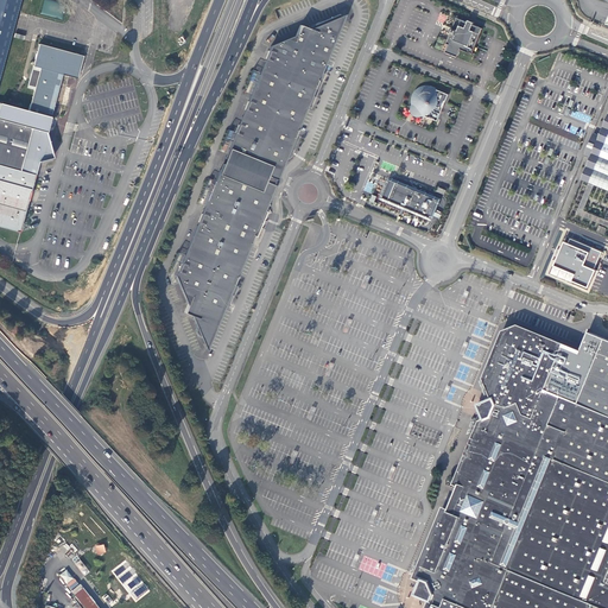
[(83,56),(38,44),(32,67),(33,67),(27,88),(33,90),(27,111),(0,102),(0,74),(12,32),(17,12),(19,0),(0,0),(0,227),(19,233),(29,196),(38,162),(52,158),(51,152),(46,132),(62,75),(77,78),(83,56)]
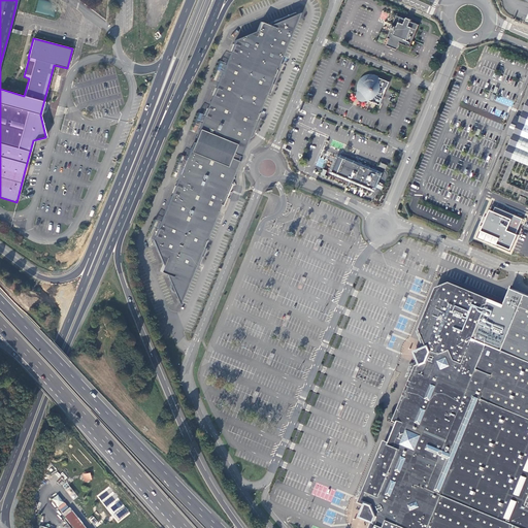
[(380,18),(385,21),(389,13),(383,11),(380,18)]
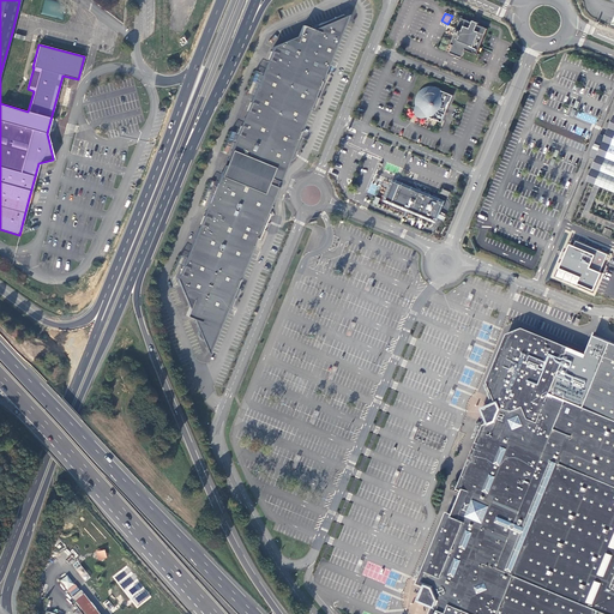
[(242,158),(240,163),(263,173),(270,157),(286,163),(293,146),(296,148),(300,139),(296,138),(311,103),(314,104),(318,96),(313,95),(320,79),(324,82),(327,73),(323,72),(348,14),(314,29),(304,24),(299,36),(274,46),(247,110),(252,112),(246,127),(241,126),(236,137),(241,139),(234,155),(242,158)]
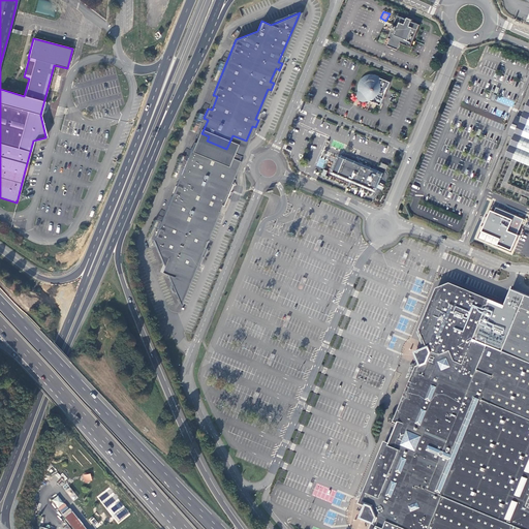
[(399,50),(401,43),(411,48),(421,25),(412,22),(413,20),(410,19),(408,18),(407,20),(398,16),(393,29),(389,38),(391,39),(389,45),(399,50)]
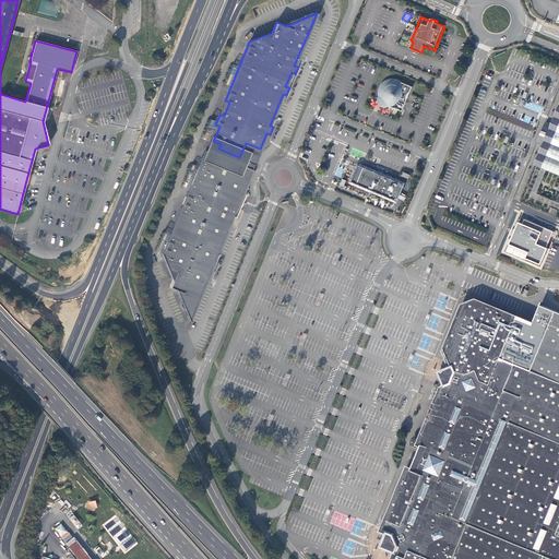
[(402,34),(400,45),(406,46),(408,35),(402,34)]
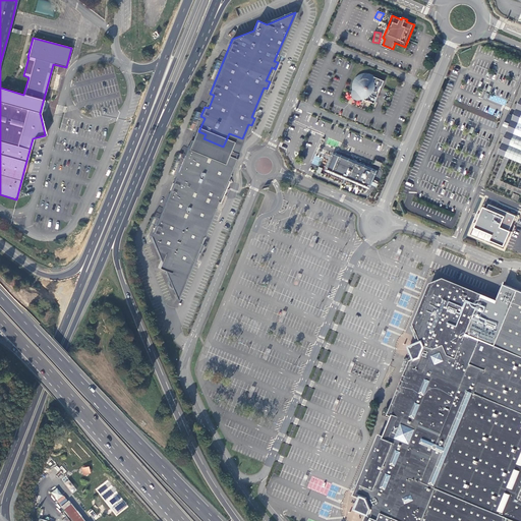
[(375,104),(385,81),(371,75),(370,75),(368,74),(366,74),(364,74),(362,75),(361,75),(358,77),(357,78),(356,80),(355,81),(354,83),(354,85),(354,87),(354,89),(355,91),(353,92),(354,97),(356,99),(361,100),(362,98),(375,104)]
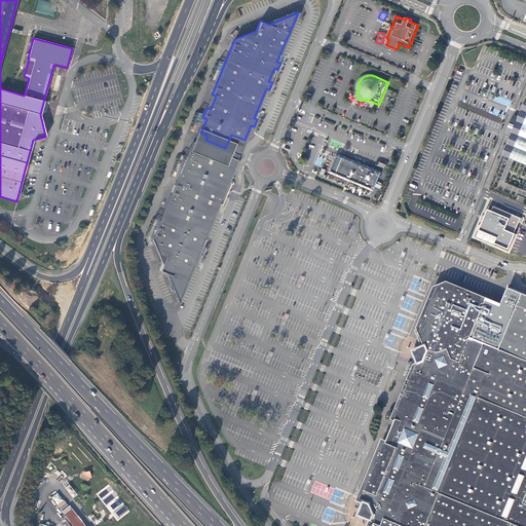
[(490,190),(525,204),(525,103),(520,117),(517,116),(515,115),(506,135),(512,138),(490,190)]
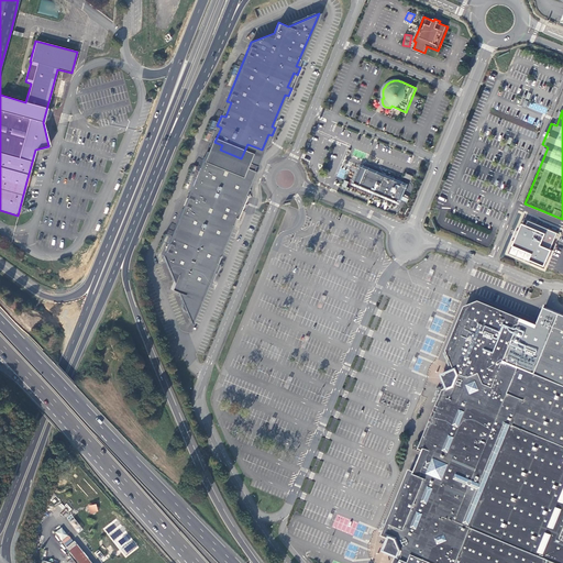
[(247,144),(241,158),(255,164),(262,150),(247,144)]
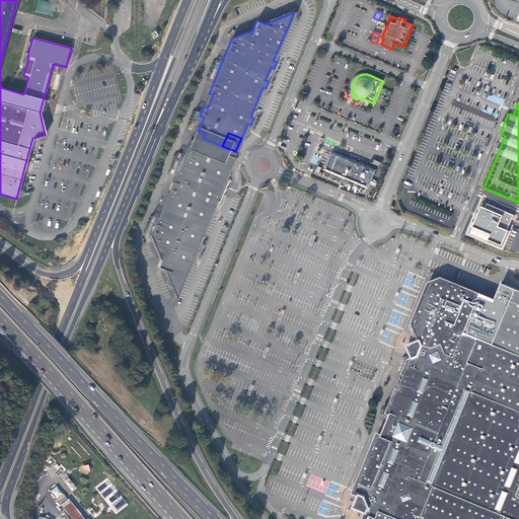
[(200,145),(199,148),(192,145),(176,183),(172,181),(151,235),(160,258),(157,266),(166,270),(183,277),(196,248),(199,250),(202,243),(199,242),(216,200),(219,201),(222,195),(219,193),(227,171),(214,165),(219,152),(200,145)]
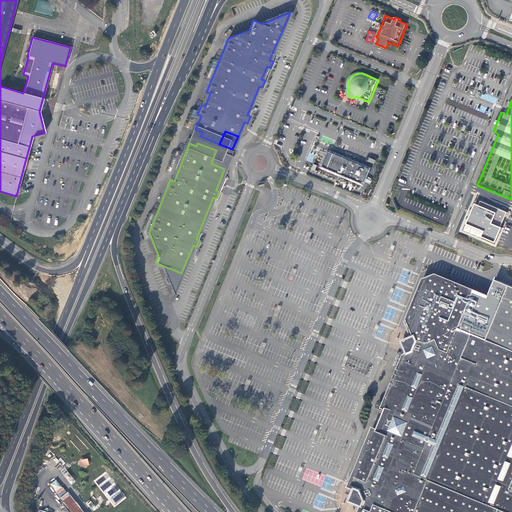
[(230,156),(216,150),(211,163),(224,169),(230,156)]
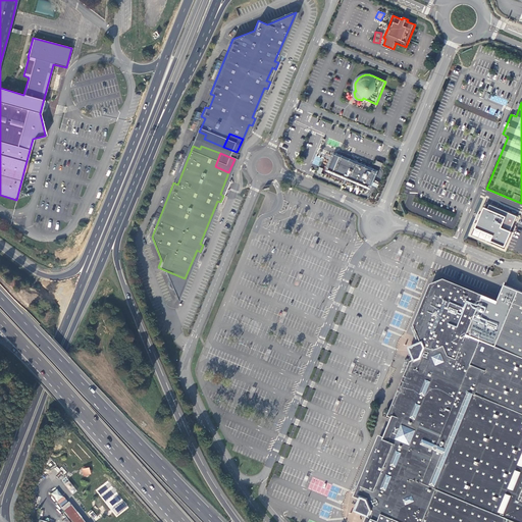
[(312,163),(318,165),(321,158),(315,155),(312,163)]
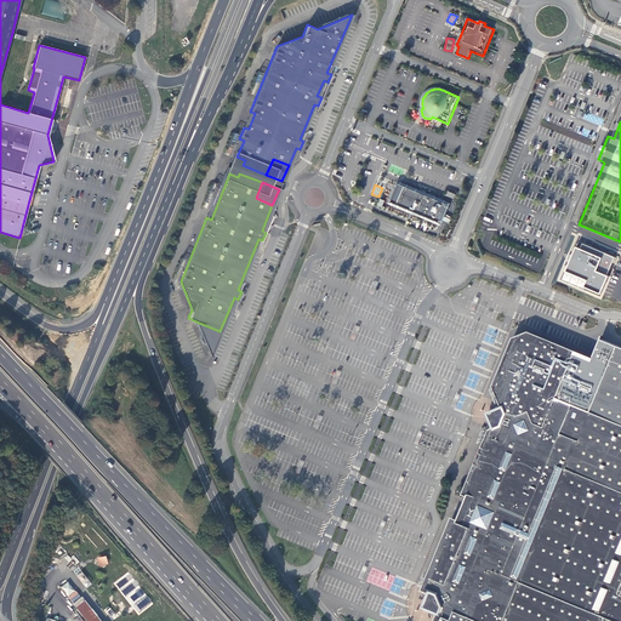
[(422,194),(405,187),(398,205),(440,223),(442,218),(443,220),(444,218),(444,220),(445,217),(446,214),(444,212),(445,211),(448,205),(440,201),(439,201),(439,200),(438,199),(437,200),(425,195),(425,194),(423,193),(422,194)]
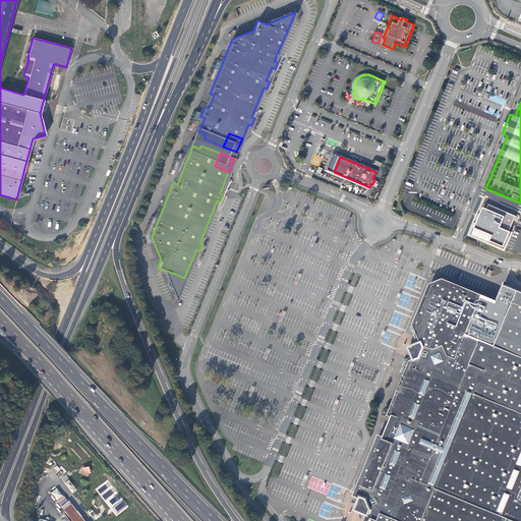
[(520,222),(477,206),(465,235),(520,256),(520,222)]
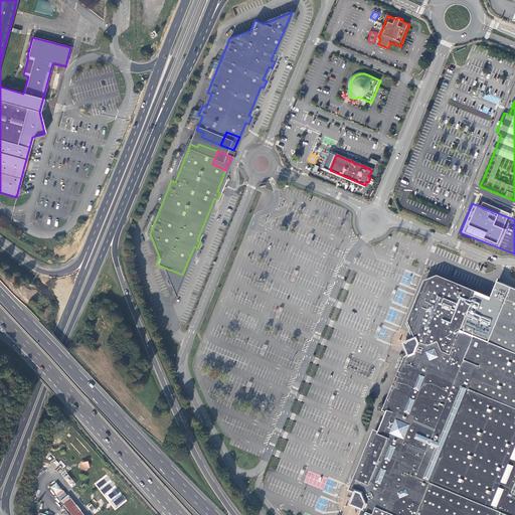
[(514,288),(513,287),(485,276),(477,293),(472,291),(450,282),(449,282),(440,278),(427,283),(424,292),(416,311),(412,320),(415,329),(418,337),(410,340),(405,342),(407,348),(410,356),(407,358),(403,367),(400,373),(400,375),(399,376),(392,393),(388,403),(386,409),(388,410),(387,414),(386,415),(385,418),(382,423),(381,427),(381,428),(379,433),(377,432),(374,439),(364,463),(359,475),(353,488),(357,490),(356,494),(352,504),(361,508),(365,509),(364,513),(367,514),(497,514),(499,511),(503,512),(504,509),(514,513),(514,288)]
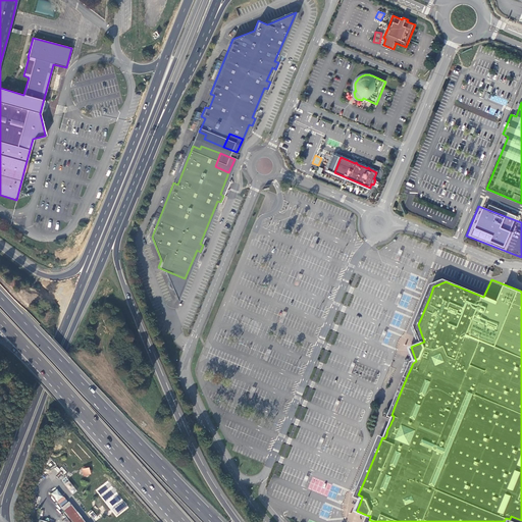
[(84,476),(91,474),(89,467),(82,469),(84,476)]
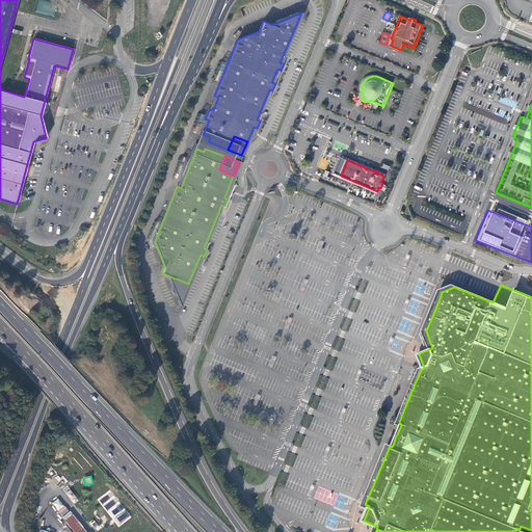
[(74,504),(78,501),(68,485),(63,489),(74,504)]
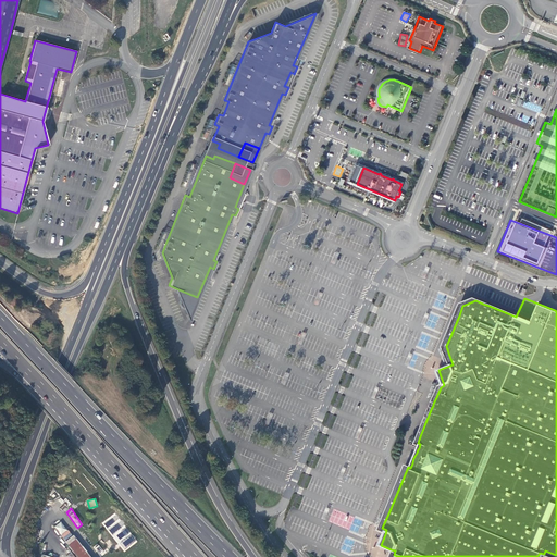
[(133,535),(120,542),(123,549),(136,542),(133,535)]
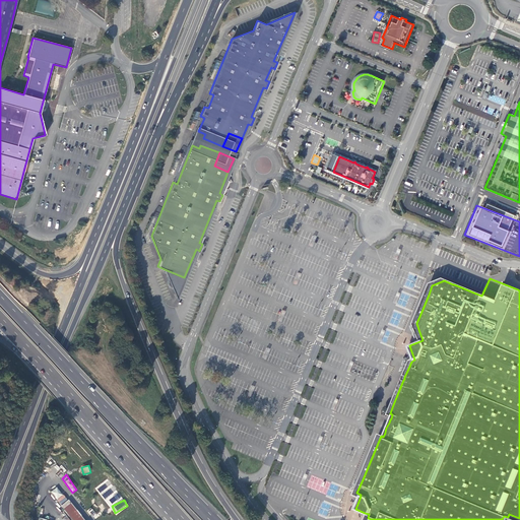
[(72,519),(82,519),(68,501),(61,506),(72,519)]
